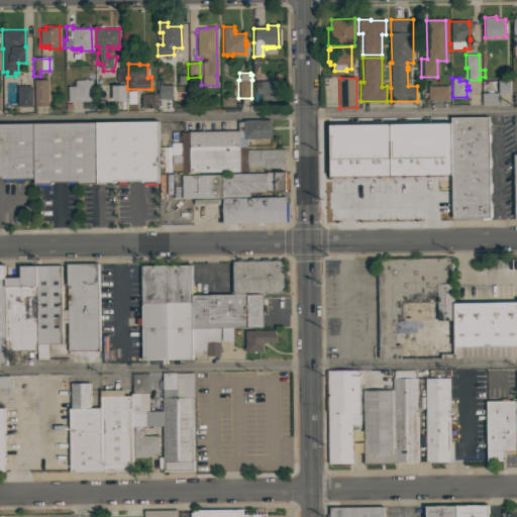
[(75,86),(75,80),(84,80),(84,79),(87,79),(87,80),(91,80),(91,83),(92,83),(92,87),(91,87),(92,101),(68,102),(68,86),(75,86)]
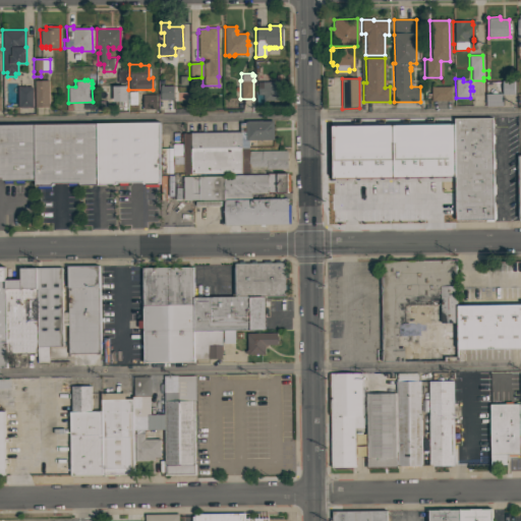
[(48,80),(49,107),(35,107),(35,80),(48,80)]
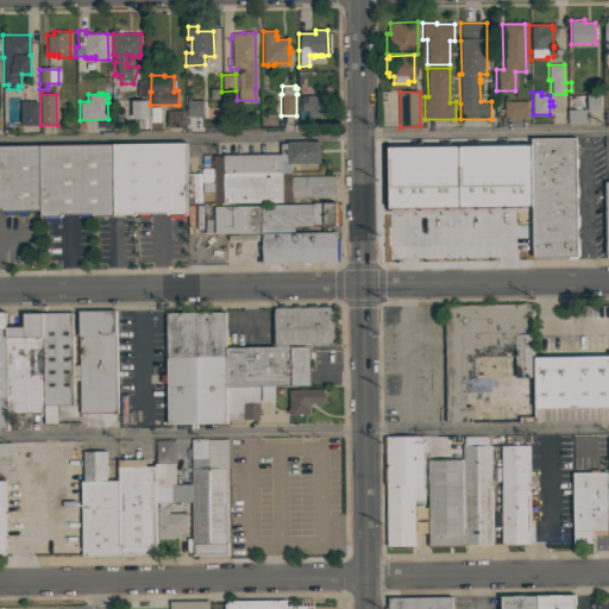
[(600,94),(600,111),(586,111),(586,110),(586,94),(600,94)]
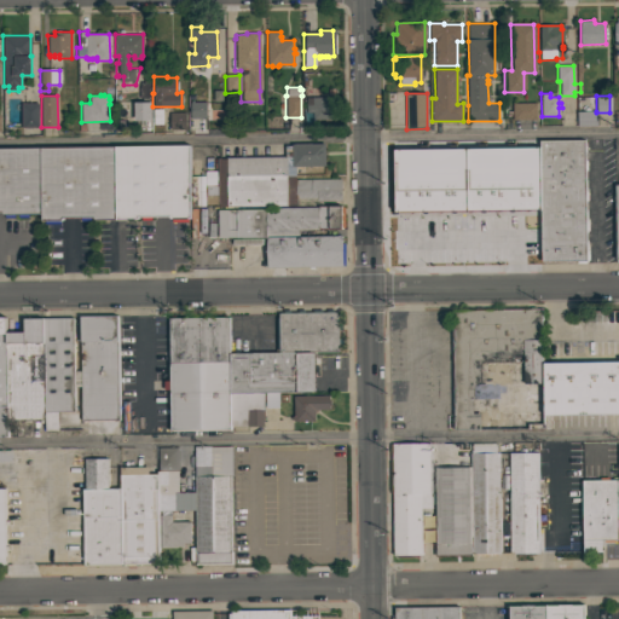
[(331,97),(331,104),(333,104),(333,108),(331,108),(331,119),(312,120),(312,113),(306,113),(306,97),(331,97)]
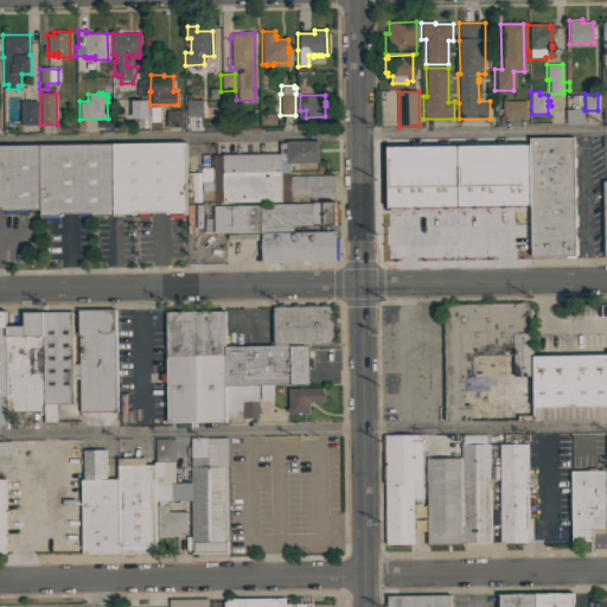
[(135,100),(135,98),(146,97),(146,100),(148,100),(148,117),(132,119),(131,100),(135,100)]
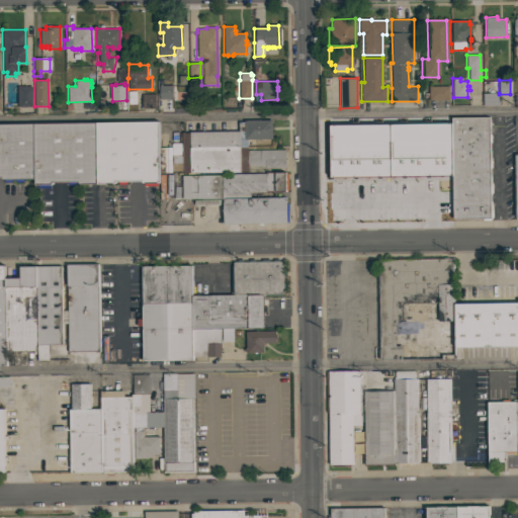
[(172,85),(173,99),(159,99),(159,85),(172,85)]
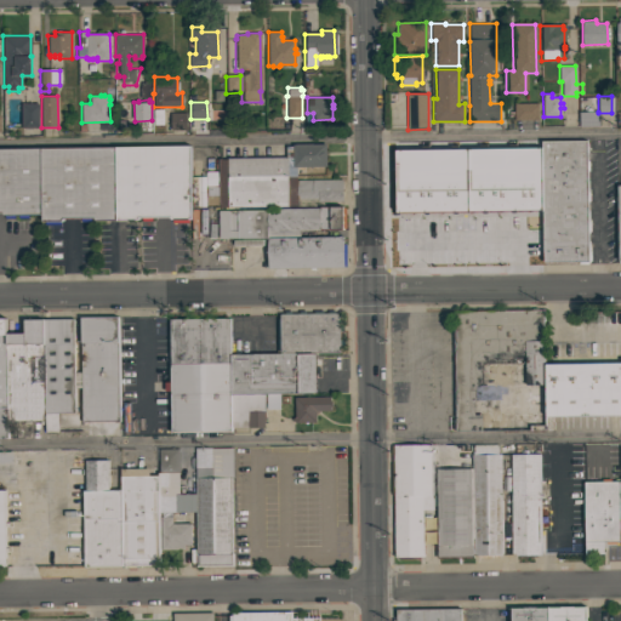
[(39,103),(39,127),(22,127),(22,103),(39,103)]
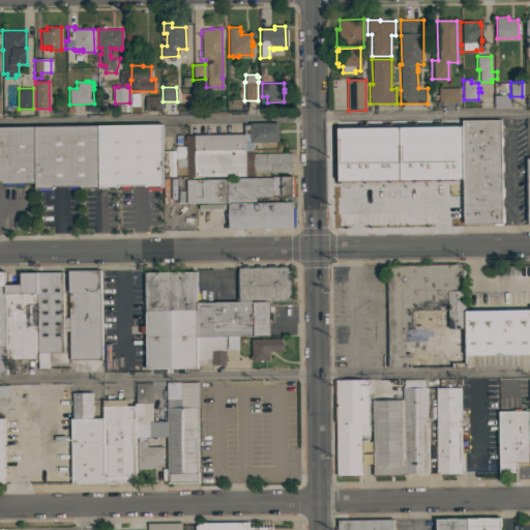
[(459,88),(459,101),(439,102),(438,99),(434,99),(434,95),(438,95),(438,88),(459,88)]
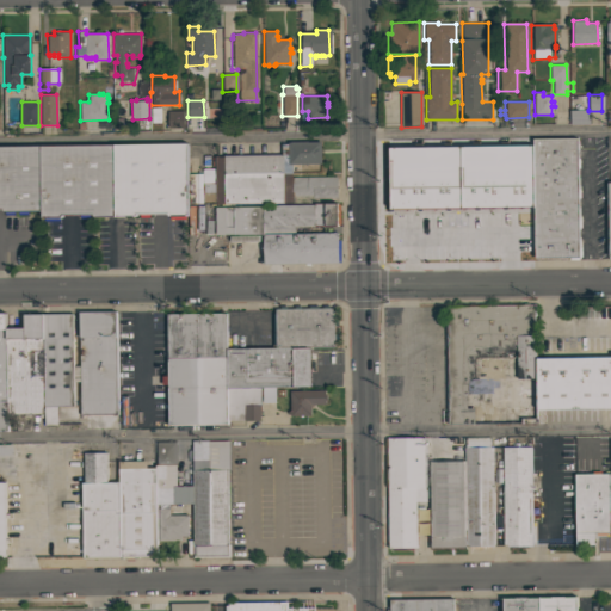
[(588,110),(588,111),(588,124),(569,124),(568,110),(588,110)]
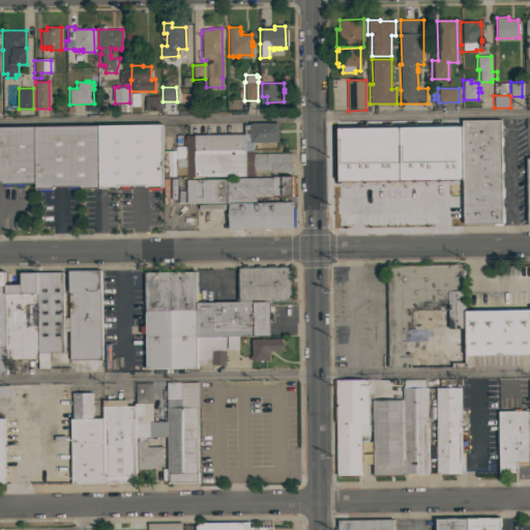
[(159,96),(159,111),(145,111),(145,96),(159,96)]
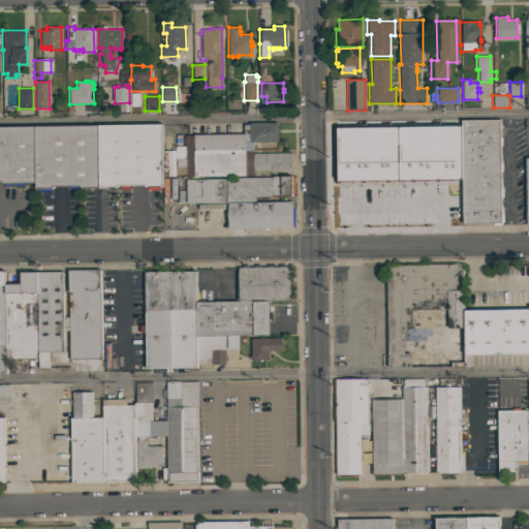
[(500,119),(500,136),(501,136),(501,146),(500,146),(500,163),(502,162),(502,172),(500,172),(501,189),(502,189),(502,197),(501,197),(501,214),(502,214),(503,222),(501,222),(501,223),(500,223),(500,224),(493,225),(493,223),(463,223),(461,120),(500,119)]
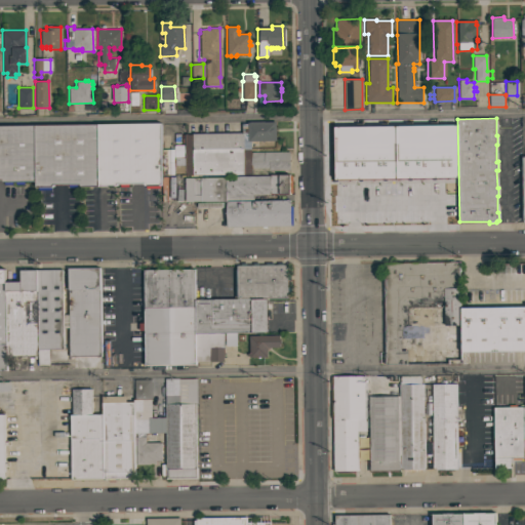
[(250,169),(250,175),(180,176),(180,167),(184,167),(184,135),(191,135),(191,134),(240,134),(240,123),(246,123),(274,123),(275,142),(258,143),(258,145),(251,145),(251,154),(288,153),(288,171),(267,171),(267,169),(250,169)]
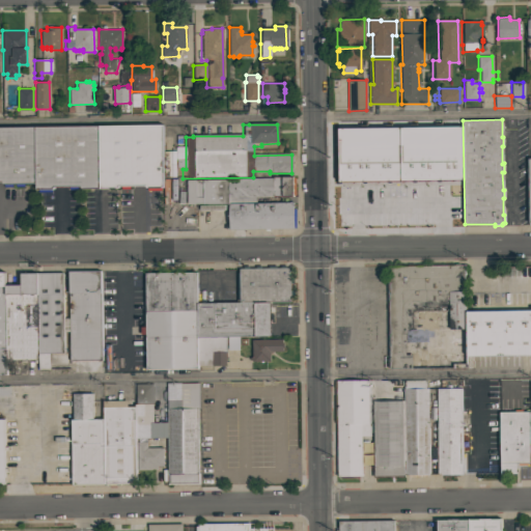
[(80,190),(80,189),(79,188),(76,188),(76,191),(68,191),(68,188),(52,188),(52,189),(52,190),(50,191),(50,193),(37,193),(37,191),(34,191),(34,185),(33,128),(99,127),(100,190),(80,190)]
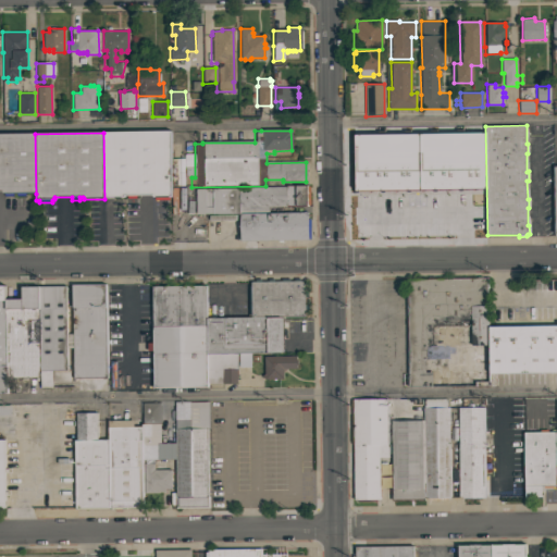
[(170,198),(168,198),(168,200),(153,200),(153,198),(152,198),(152,197),(151,196),(134,196),(134,199),(126,199),(126,196),(123,196),(123,198),(121,199),(104,199),(103,133),(169,133),(170,168),(170,184),(170,198)]
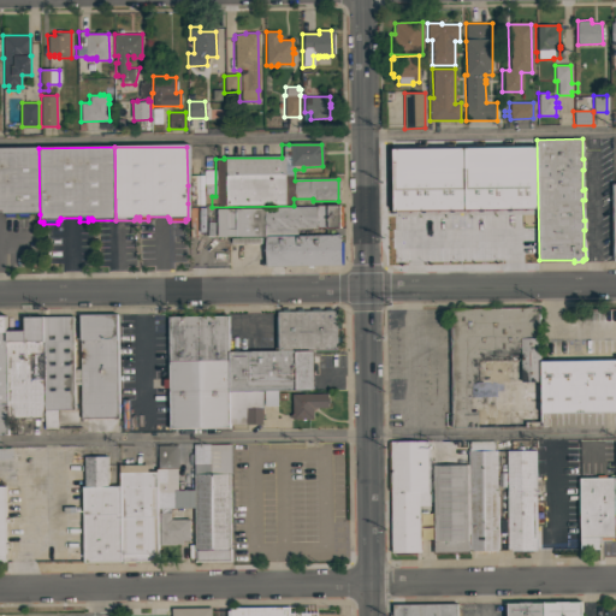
[(0,148),(39,148),(40,214),(25,214),(25,218),(17,218),(17,215),(12,215),(12,218),(4,218),(4,214),(1,214),(1,212),(0,212),(0,148)]
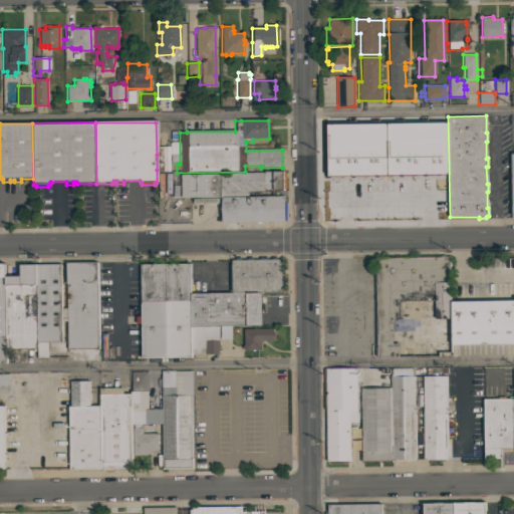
[(178,146),(168,146),(167,171),(177,172),(178,146)]
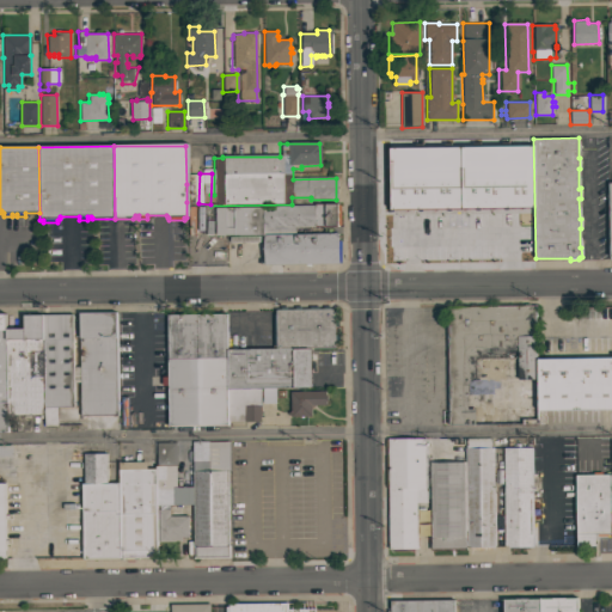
[(461,206),(502,204),(501,184),(484,184),(484,183),(461,184),(461,206)]
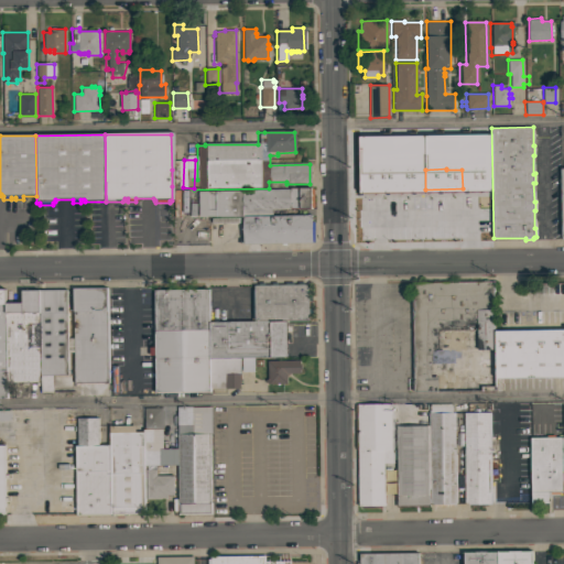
[(240,192),(240,191),(312,190),(313,208),(310,208),(310,209),(271,210),(271,217),(241,217),(197,218),(196,193),(240,192)]
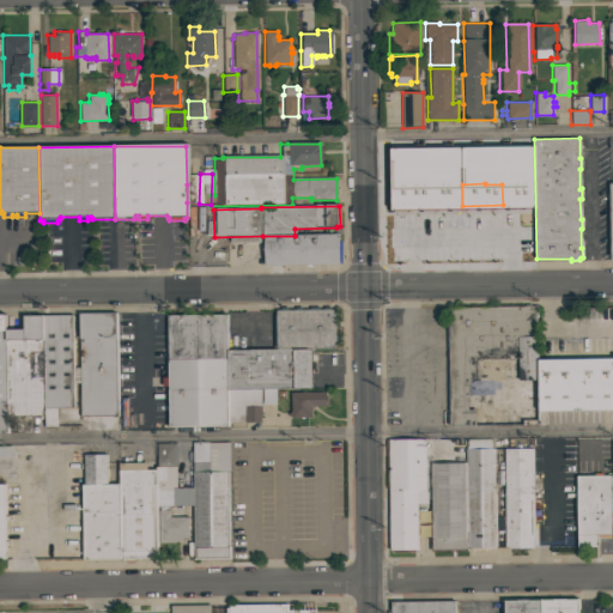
[(338,235),(338,243),(339,243),(340,265),(338,265),(310,266),(310,268),(304,268),(304,266),(263,267),(262,236),(295,236),(338,235)]
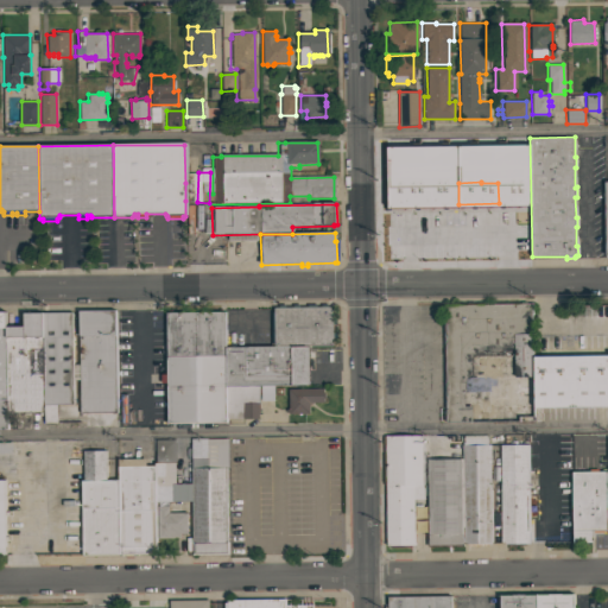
[(531,303),(533,416),(519,416),(519,422),(445,422),(444,312),(441,312),(441,306),(444,306),(444,304),(531,303)]
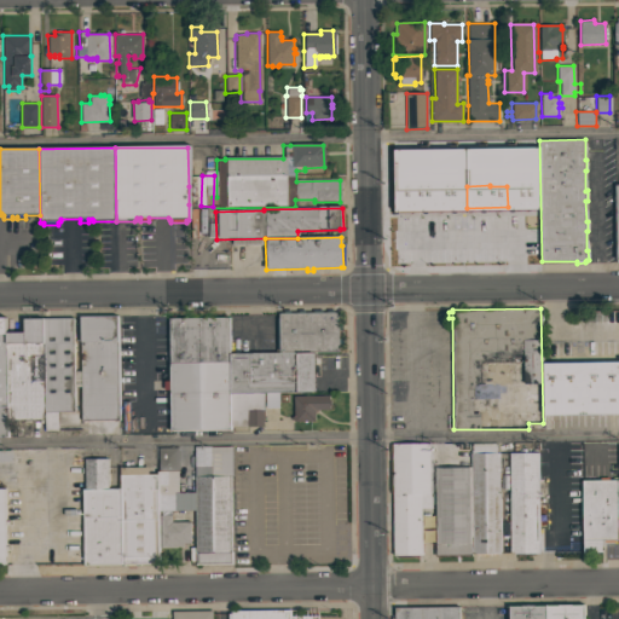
[(277,314),(334,313),(337,318),(337,325),(340,325),(340,331),(337,331),(337,340),(341,340),(341,345),(337,345),(337,353),(314,353),(278,354),(277,314)]
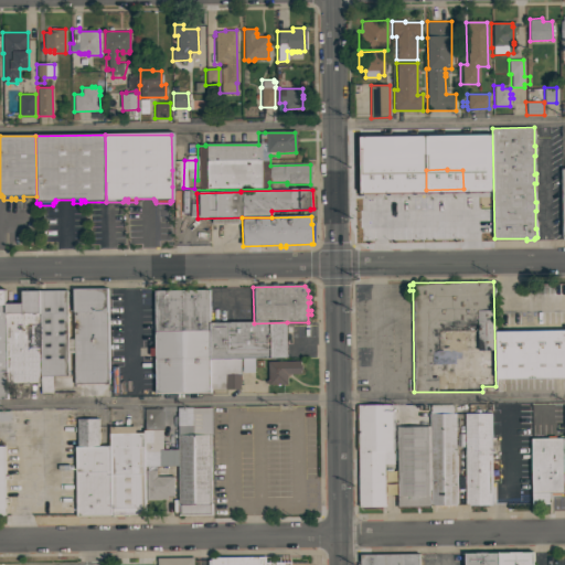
[(72,339),(72,290),(106,289),(107,384),(73,385),(72,354),(72,339)]
